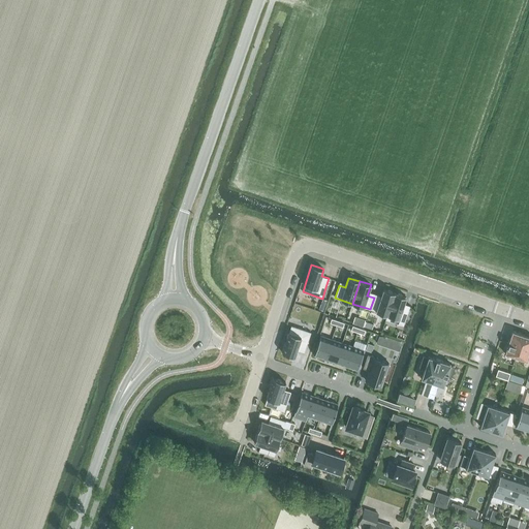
[(380,300),(374,298),(370,309),(387,315),(395,292),(383,289),(380,300)]
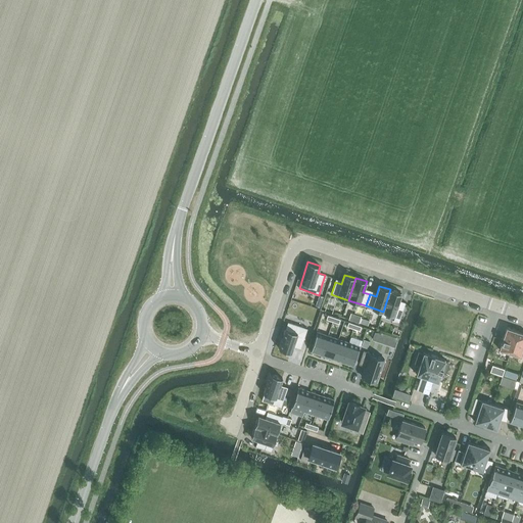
[(401,293),(390,289),(383,312),(381,316),(392,320),(393,315),(400,318),(406,302),(405,302),(403,305),(397,303),(401,293)]
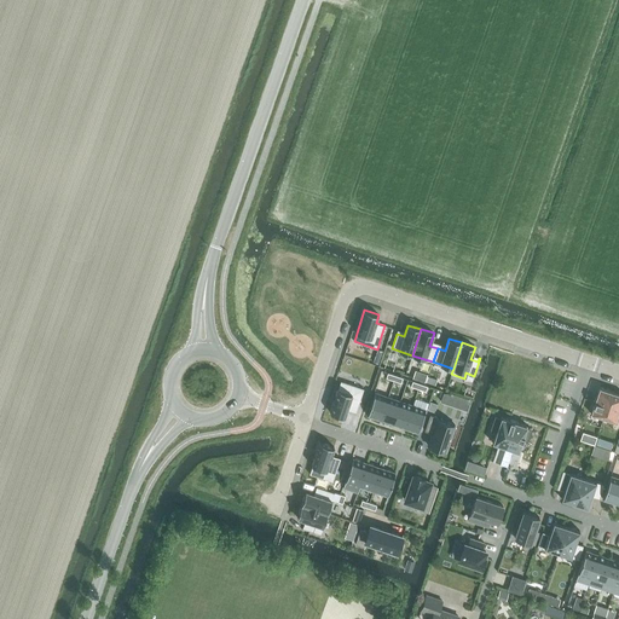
[(341,381),(330,412),(345,417),(347,409),(356,412),(364,388),(341,381)]
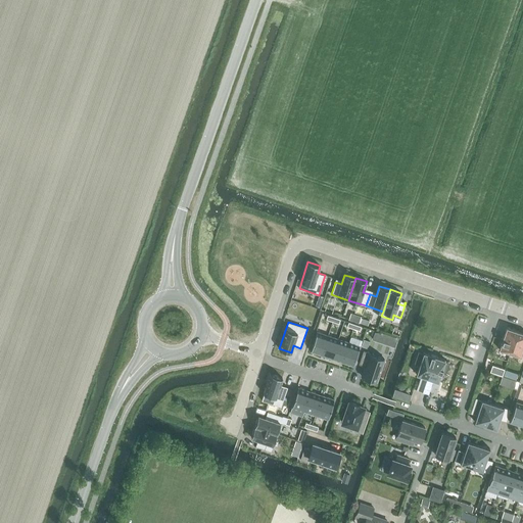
[(498,349),(510,352),(517,331),(507,327),(498,349)]
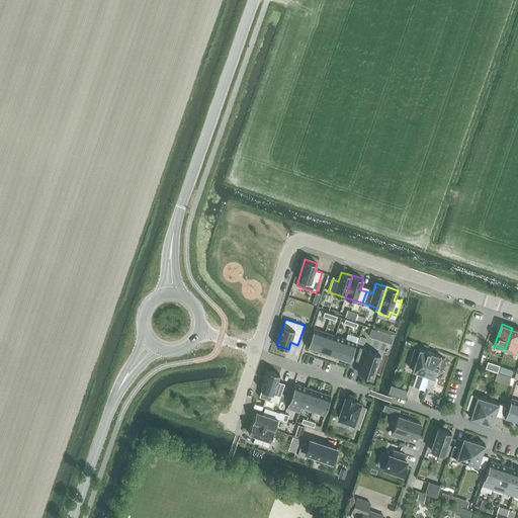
[(517,329),(512,328),(505,349),(517,353),(517,329)]
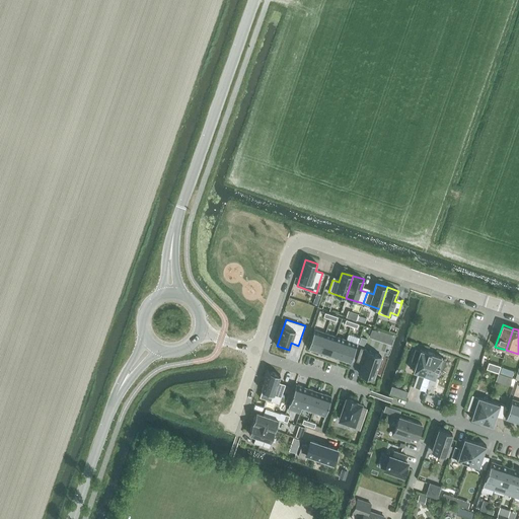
[(308,349),(319,353),(325,332),(314,329),(308,349)]
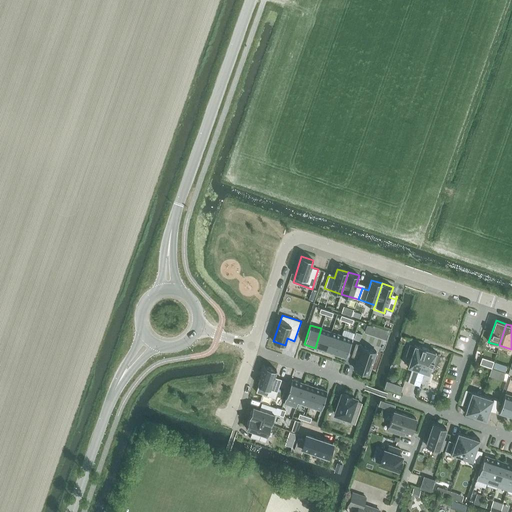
[(315,348),(325,351),(331,332),(321,328),(315,348)]
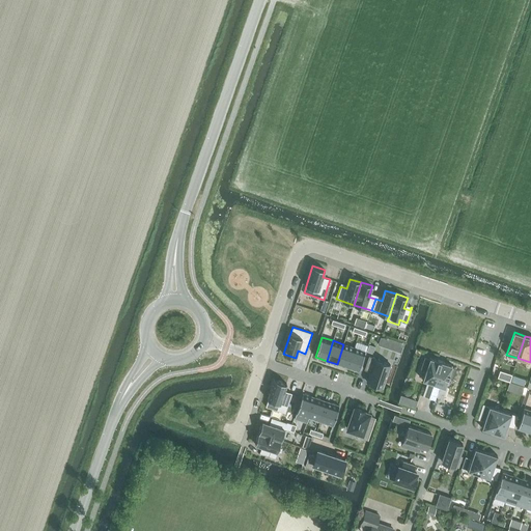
[(337,364),(347,368),(355,347),(343,344),(337,364)]
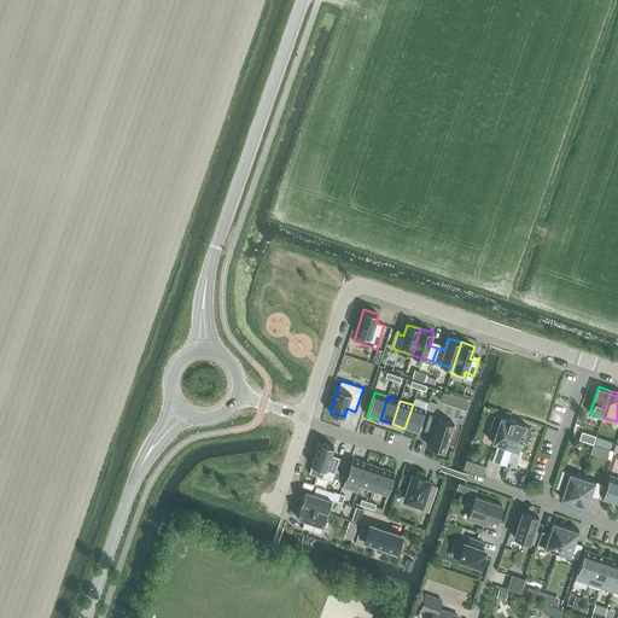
[(404,429),(418,432),(425,409),(413,404),(404,429)]
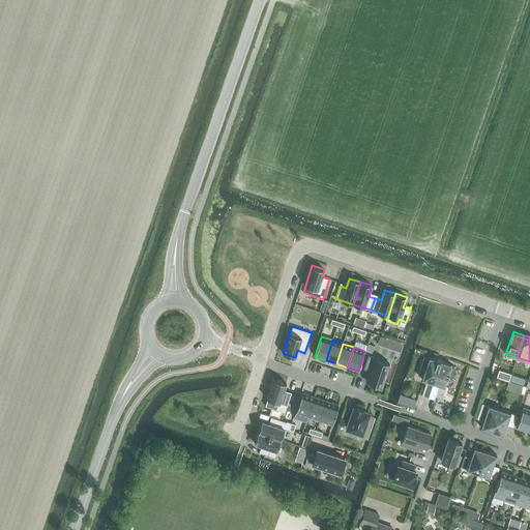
[(370,371),(366,381),(367,381),(367,382),(381,386),(382,386),(387,373),(389,374),(391,366),(389,365),(389,363),(375,359),(375,357),(369,355),(364,370),(370,371)]
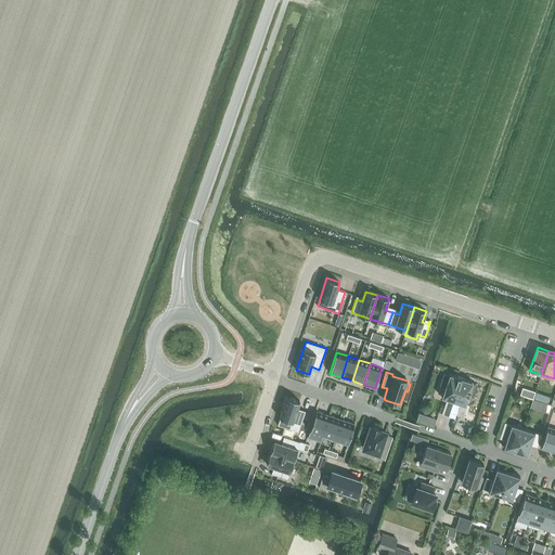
[(447,399),(442,413),(449,416),(462,378),(450,374),(449,376),(443,374),(440,386),(446,388),(442,397),(447,399)]
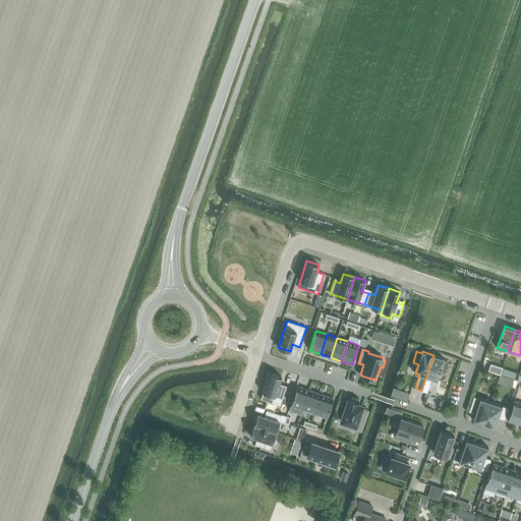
[(421,391),(427,393),(431,379),(437,381),(440,371),(445,372),(449,361),(444,360),(444,358),(433,355),(421,391)]
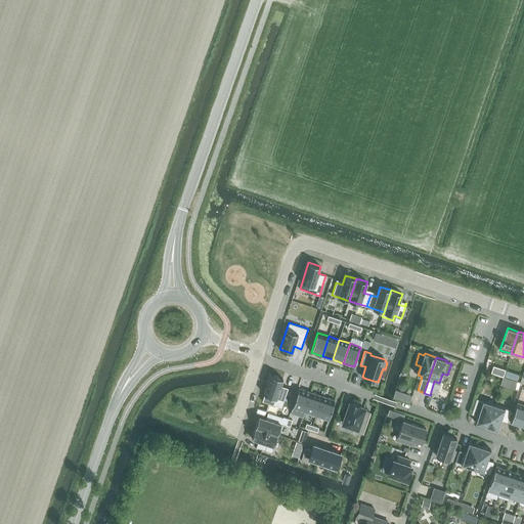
[(503,377),(506,369),(493,365),(491,373),(503,377)]
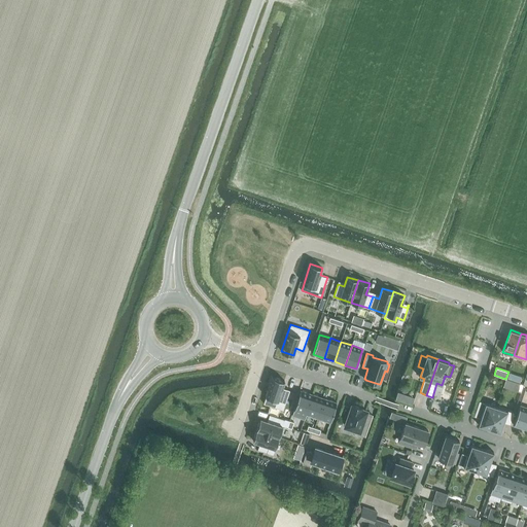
[(283,410),(289,390),(282,388),(284,381),(272,377),(264,403),(283,410)]
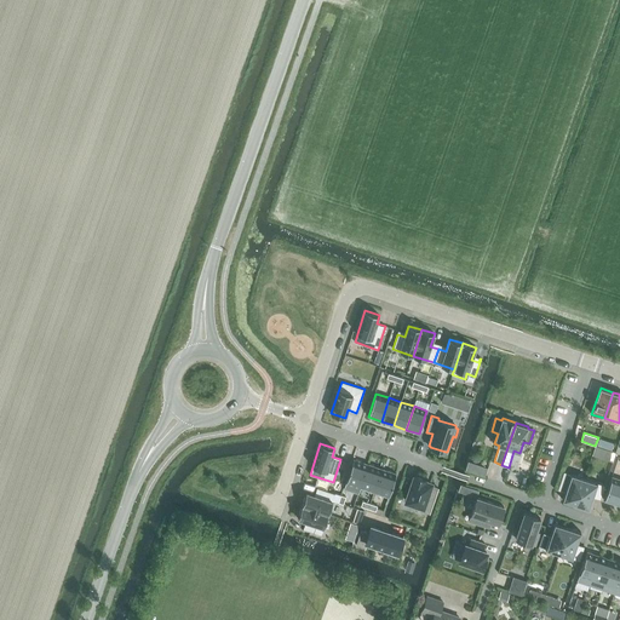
[(360,487),(367,464),(354,459),(344,488),(359,493),(361,488),(360,487)]
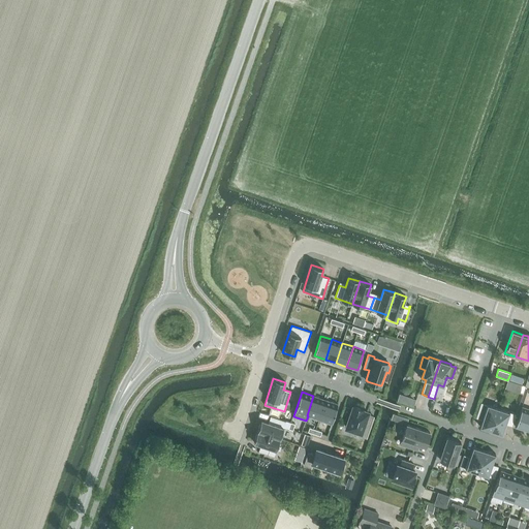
[(318,419),(325,400),(313,396),(307,415),(308,416),(318,419)]
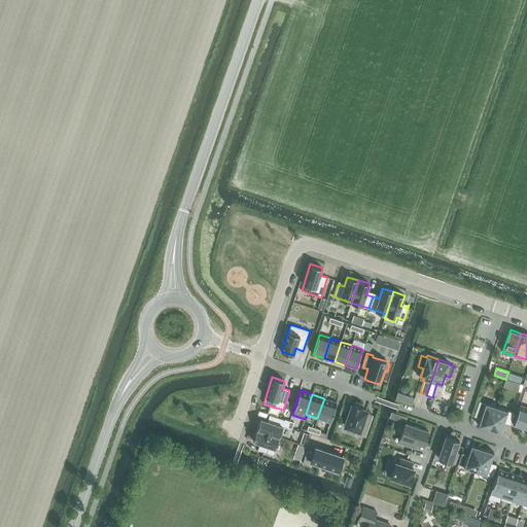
[(329,422),(337,402),(324,398),(317,418),(329,422)]
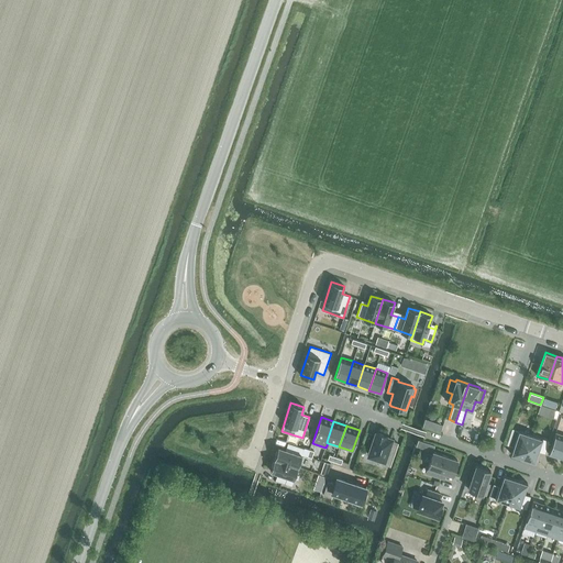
[(515,443),(511,454),(522,457),(531,434),(512,428),(508,441),(515,443)]
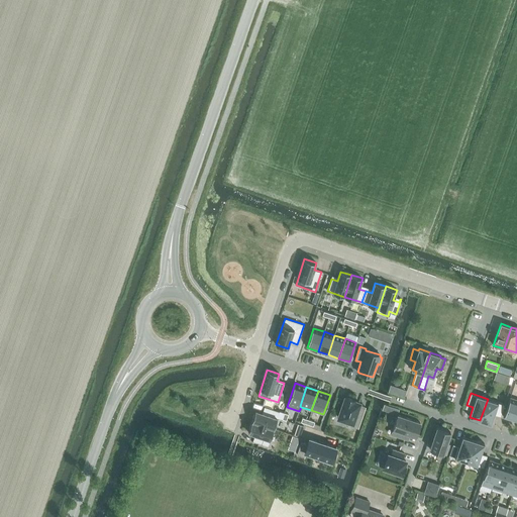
[(354,400),(345,397),(338,418),(352,422),(351,425),(358,428),(366,407),(358,405),(359,403),(354,401),(354,400)]
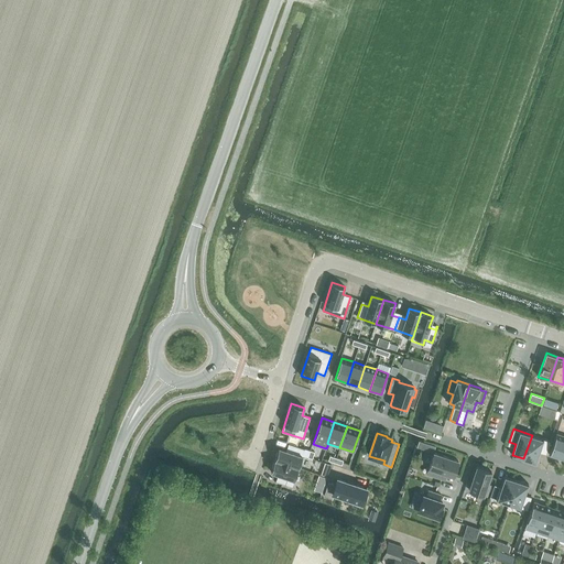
[(550,455),(561,459),(563,449),(563,436),(556,434),(550,455)]
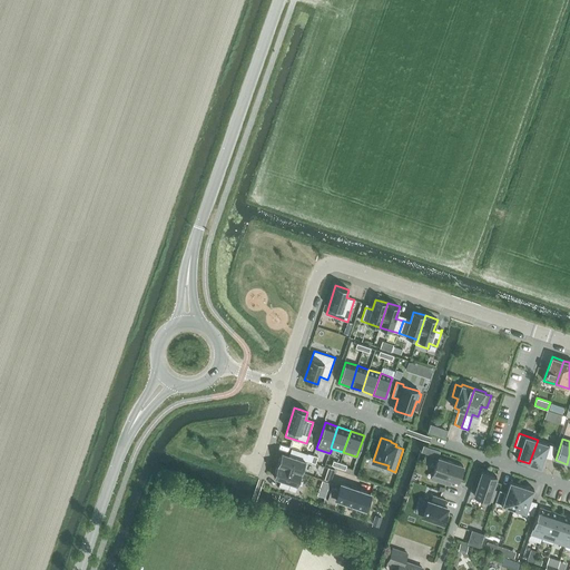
[(557,446),(538,440),(529,463),(541,468),(546,457),(552,459),(557,446)]
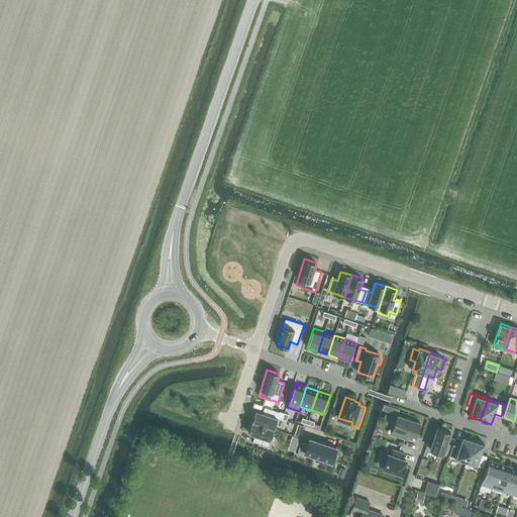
[(279,411),(268,408),(266,414),(255,410),(251,421),(274,429),(279,411)]
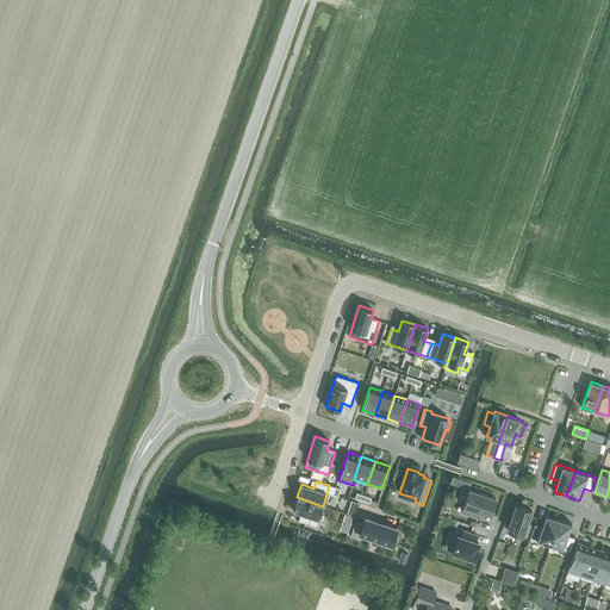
[(491,515),(496,499),(470,490),(464,505),(467,506),(465,514),(478,518),(480,511),(491,515)]
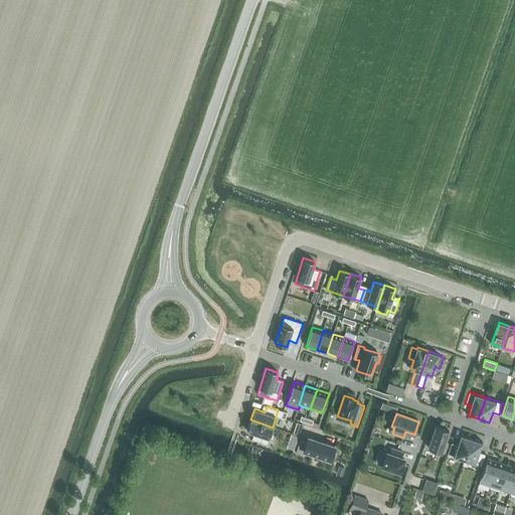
[(250,419),(247,431),(258,434),(254,441),(267,444),(273,427),(250,419)]
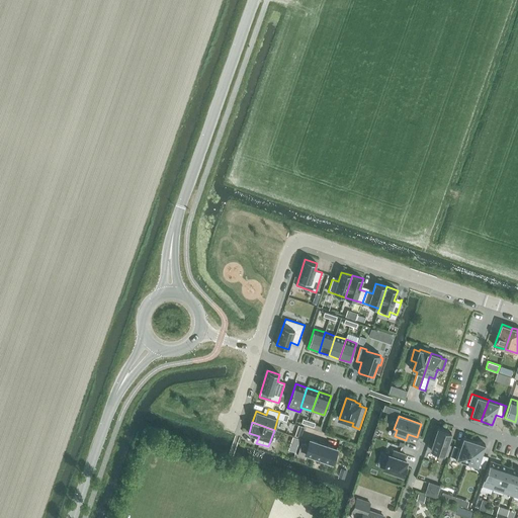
[(448,444),(451,433),(438,429),(431,450),(447,455),(451,445),(448,444)]
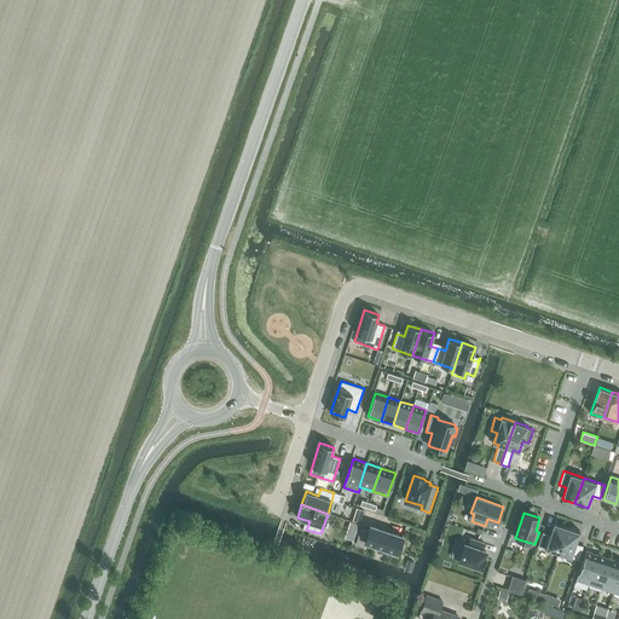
[(559,553),(567,527),(554,522),(550,534),(543,532),(538,547),(559,553)]
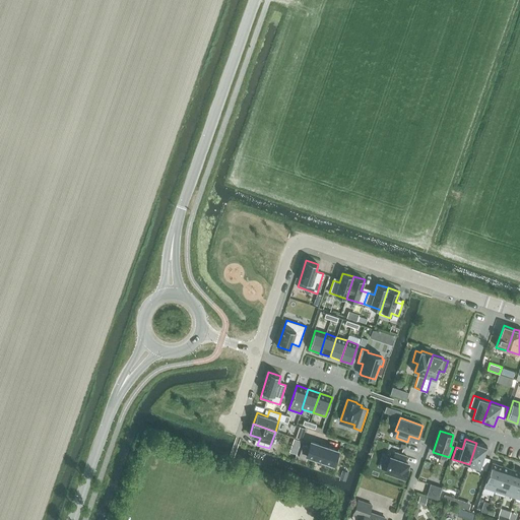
[(300,457),(306,459),(308,455),(334,464),(338,451),(326,447),(326,446),(320,444),(320,445),(311,442),(310,447),(304,445),(300,457)]
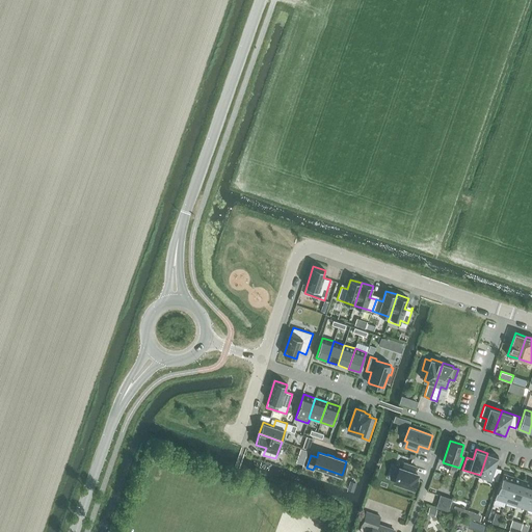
[(498,481),(502,469),(495,467),(499,456),(487,453),(480,475),(498,481)]
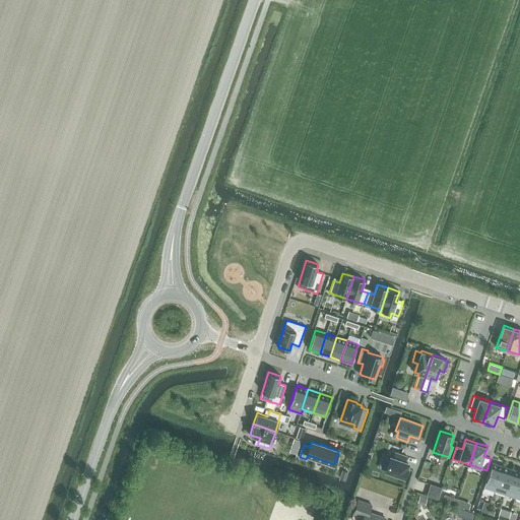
[(406,468),(408,463),(405,462),(407,456),(395,452),(393,458),(390,457),(386,470),(405,477),(407,469),(406,468)]
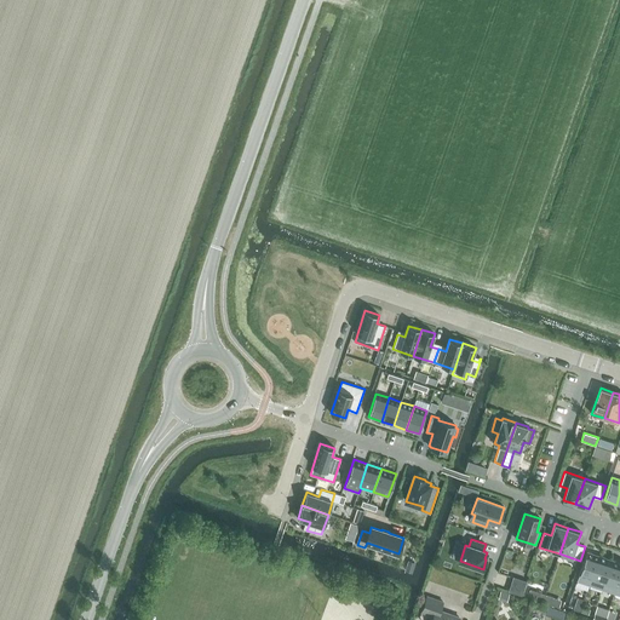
[(600,556),(587,551),(577,581),(590,585),(600,556)]
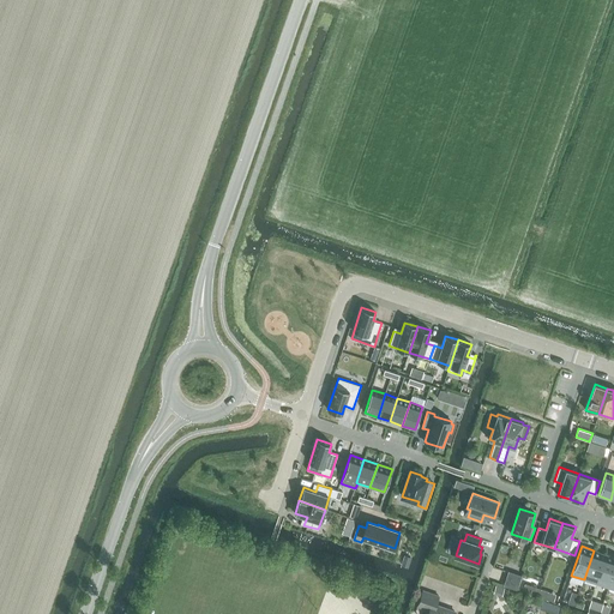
[(594,551),(584,579),(596,584),(606,554),(594,551)]
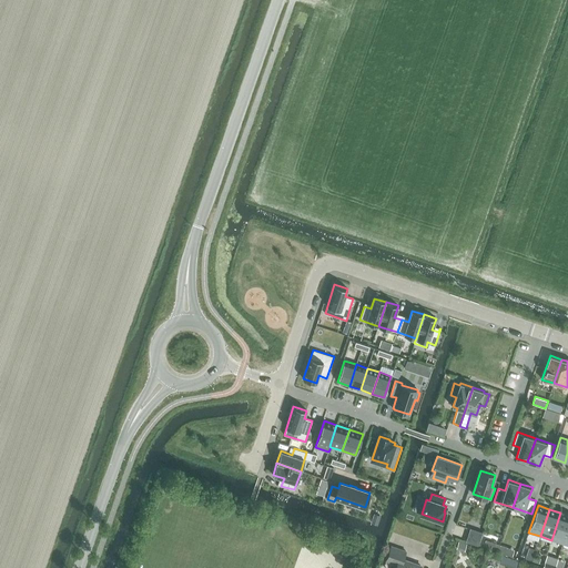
[(567,529),(567,515),(560,513),(551,540),(564,544),(567,529)]
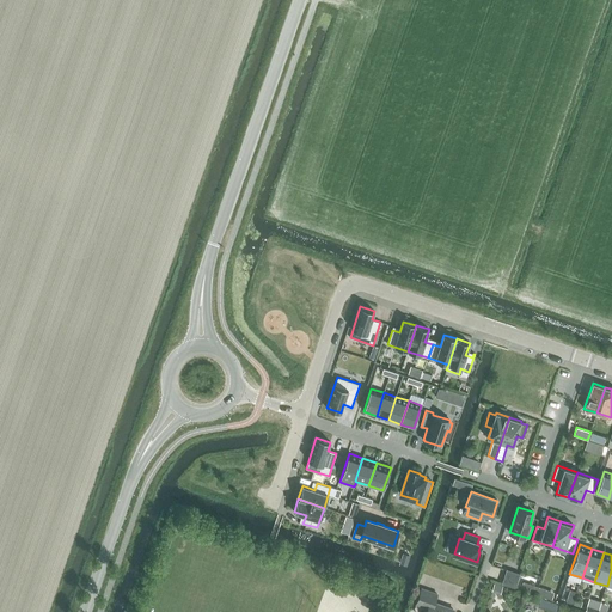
[(505,576),(502,583),(515,588),(518,581),(505,576)]
